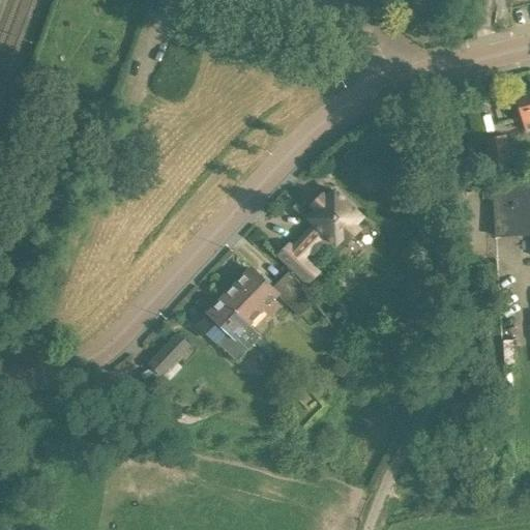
[(529,91),(522,93),(520,96),(517,97),(526,133),(529,131),(529,91)]
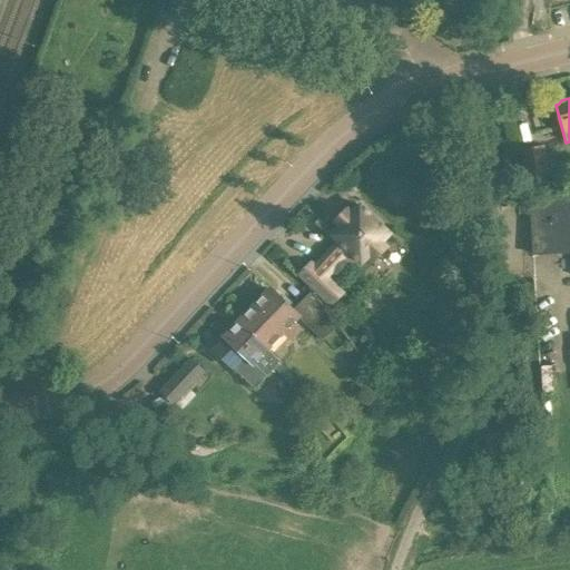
[(522,150),(529,186),(550,182),(543,146),(522,150)]
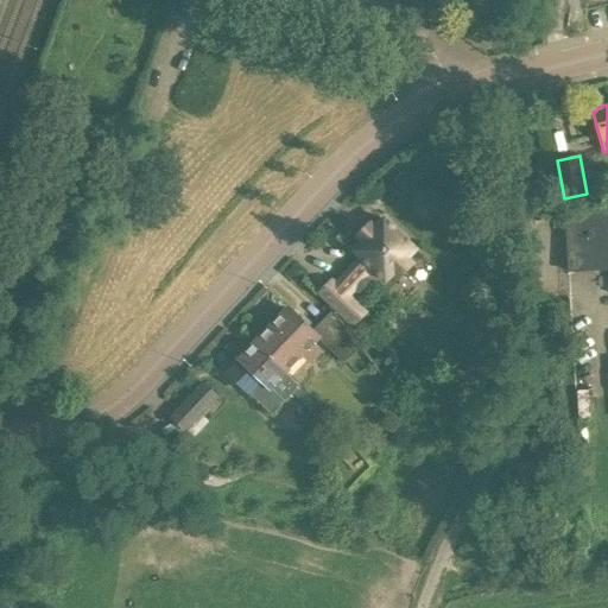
[(607,207),(565,209),(569,272),(607,270),(607,207)]
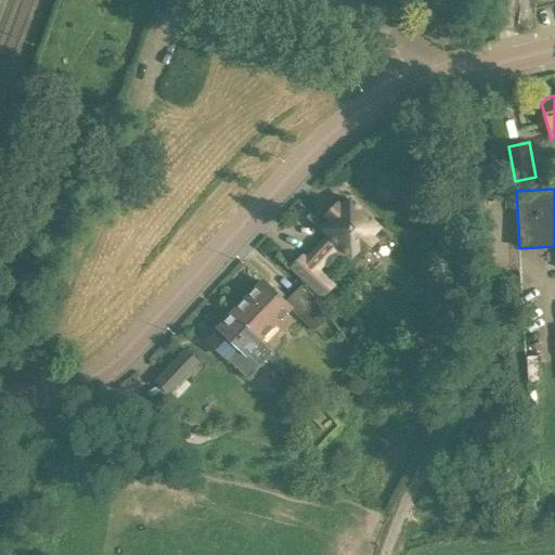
[(379,229),(350,201),(343,208),(337,204),(325,217),(331,221),(323,229),(328,235),(306,259),(302,255),(291,268),(323,300),(335,287),(319,272),(324,267),(328,271),(339,258),(336,254),(341,248),(352,259),(360,250),(365,256),(377,243),(372,237),(379,229)]
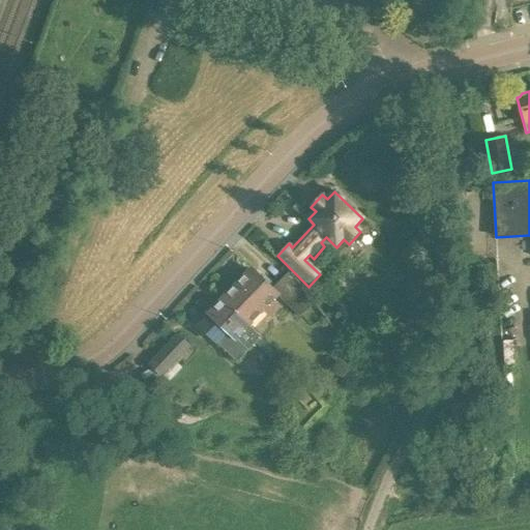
[(252,268),(226,297),(253,323),(255,321),(254,321),(261,314),(261,315),(270,305),(269,304),(274,298),(275,299),(278,295),(299,316),(315,302),(290,270),(272,288),(252,268)]
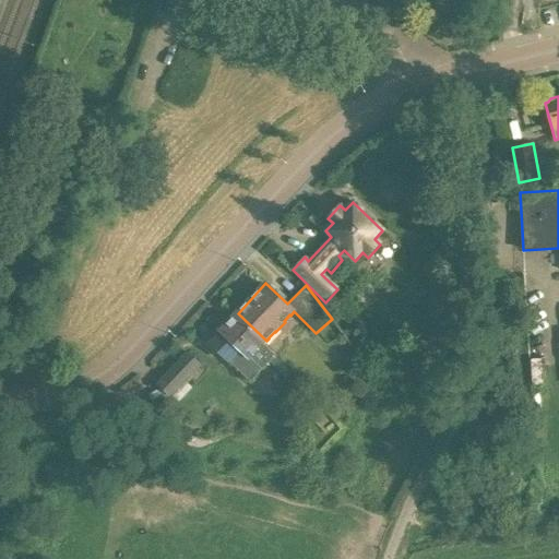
[(238,313),(210,343),(229,361),(250,380),(275,354),(264,343),(266,341),(238,313)]
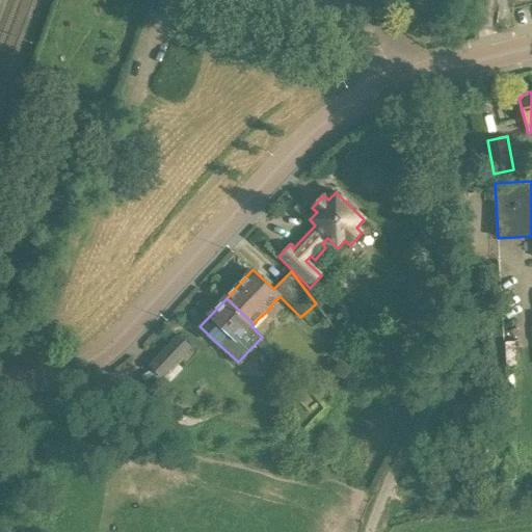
[(178,336),(149,366),(161,377),(162,376),(169,382),(182,369),(176,363),(190,347),(178,336)]
